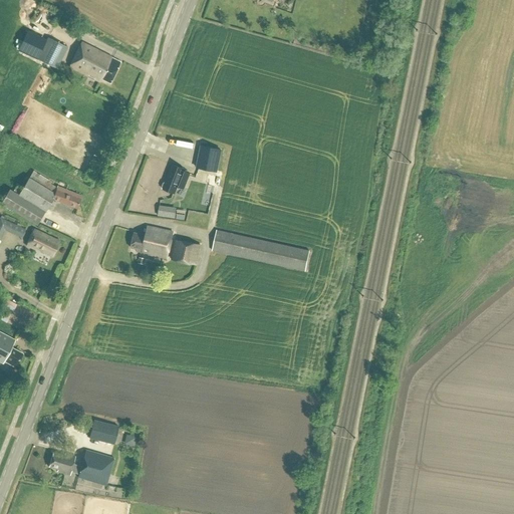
[(47,37),(36,59),(56,69),(67,47),(47,37)]
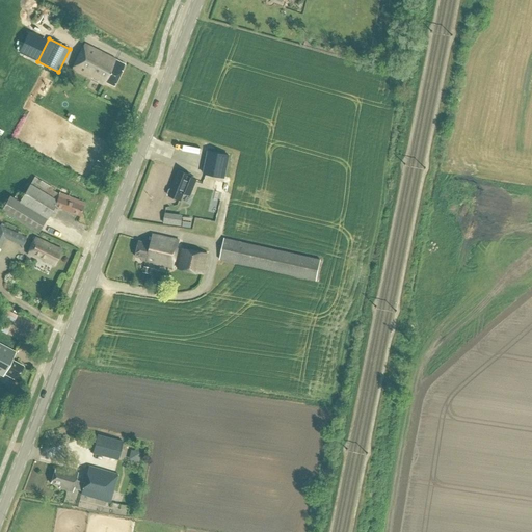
[(114,86),(125,64),(84,45),(72,69),(104,84),(105,82),(114,86)]
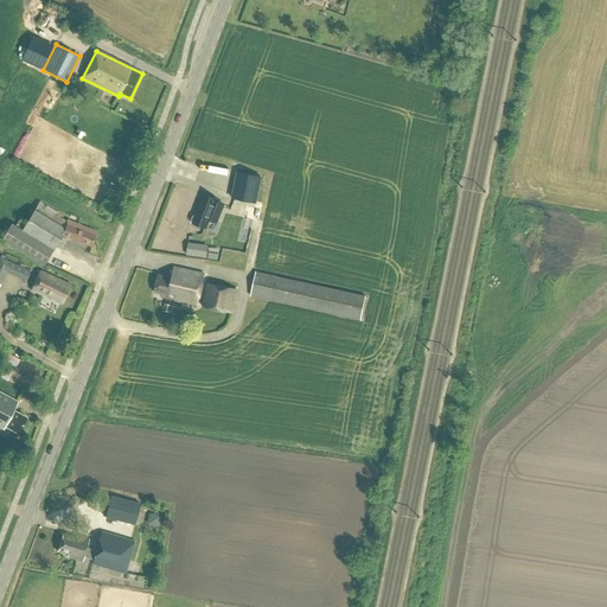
[(237,173),(232,200),(256,204),(261,178),(237,173)]
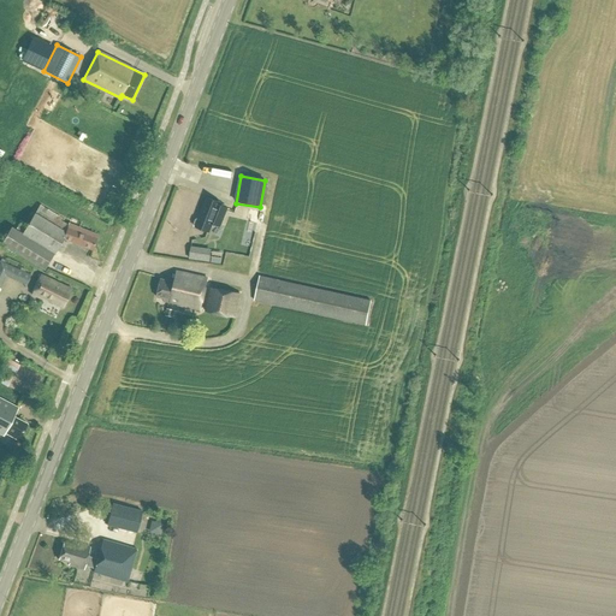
[(209,197),(200,219),(199,219),(196,225),(197,225),(197,227),(211,232),(214,224),(223,226),(230,208),(221,205),(223,202),(209,197)]
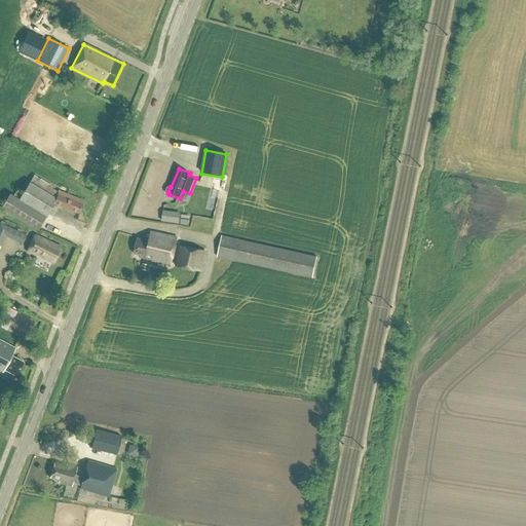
[(16,190),(13,195),(10,194),(2,208),(39,230),(54,204),(79,214),(84,201),(59,191),(58,192),(51,188),(52,186),(34,175),(23,194),(16,190)]
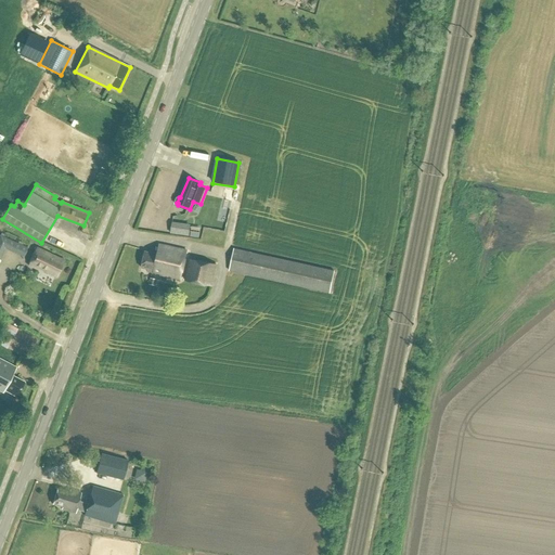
[(220,185),(218,192),(230,196),(227,205),(234,208),(241,194),(220,185)]
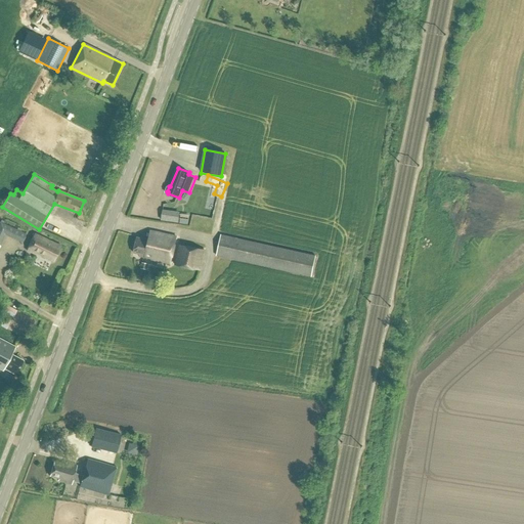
[(163,211),(162,220),(178,222),(179,213),(163,211)]
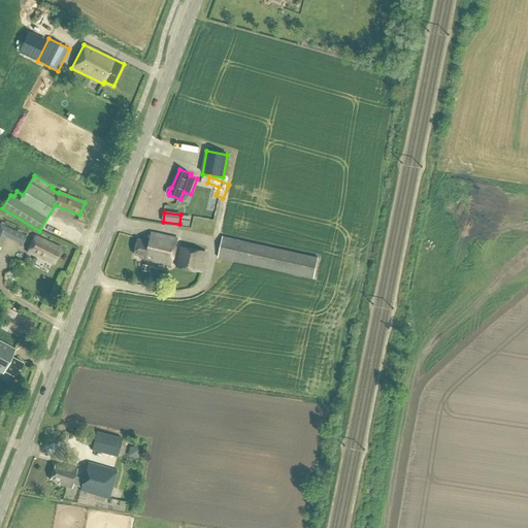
[(23,244),(27,236),(0,224),(0,244),(1,245),(5,237),(23,244)]
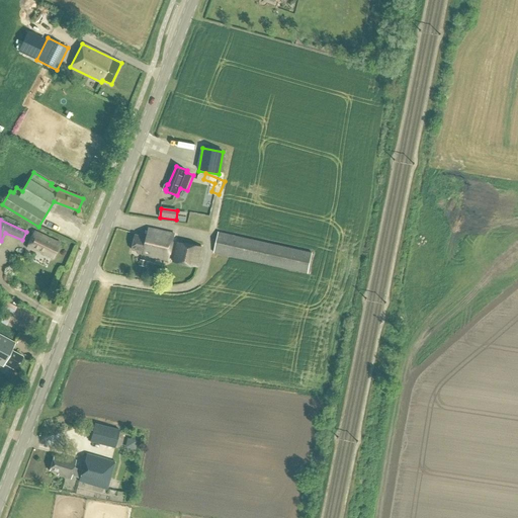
[(169,260),(175,234),(149,228),(147,238),(136,235),(133,249),(139,251),(139,253),(169,260)]
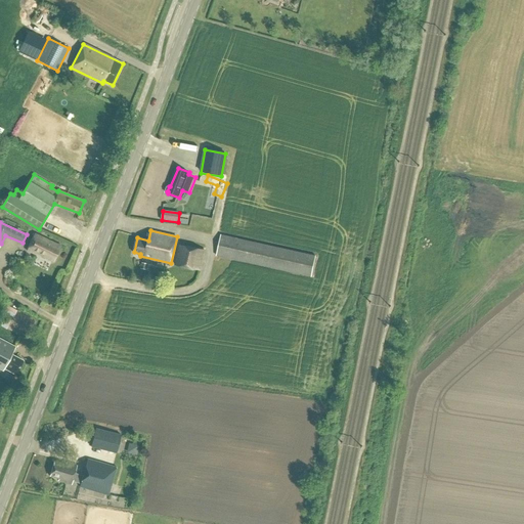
[(53,262),(61,246),(35,233),(27,250),(37,255),(37,253),(42,255),(42,256),(53,262)]
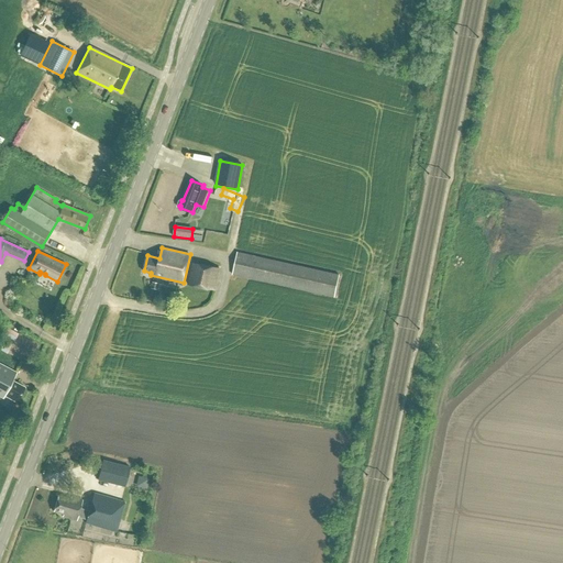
[(334,298),(340,274),(238,252),(232,275),(334,298)]
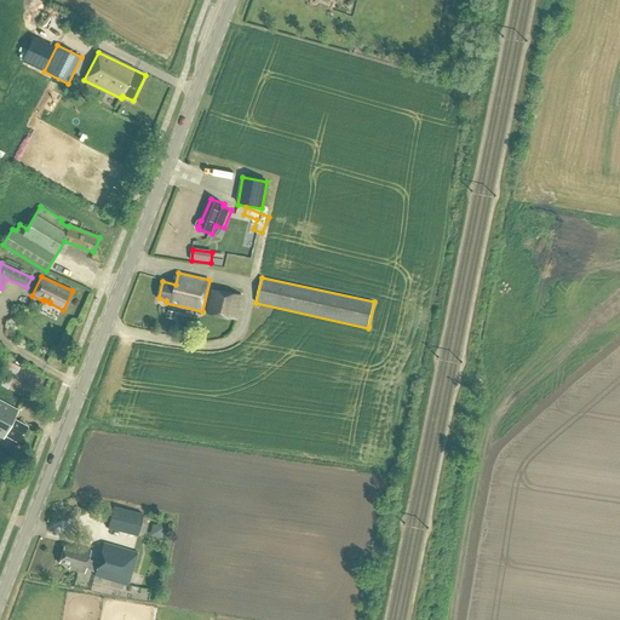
[(242,296),(222,291),(222,292),(212,290),(207,314),(237,320),(242,296)]
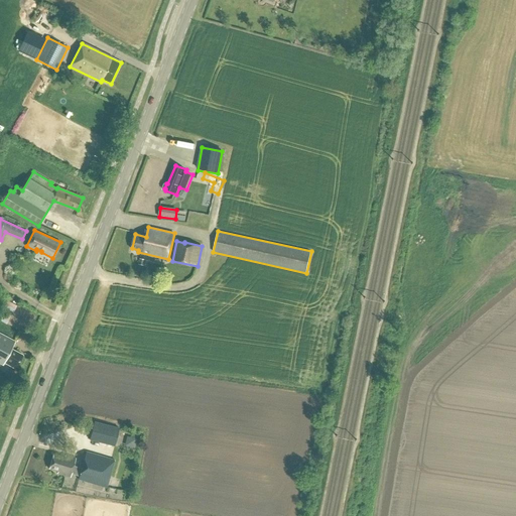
[(0,299),(0,305),(12,313),(17,306),(1,297),(0,299)]
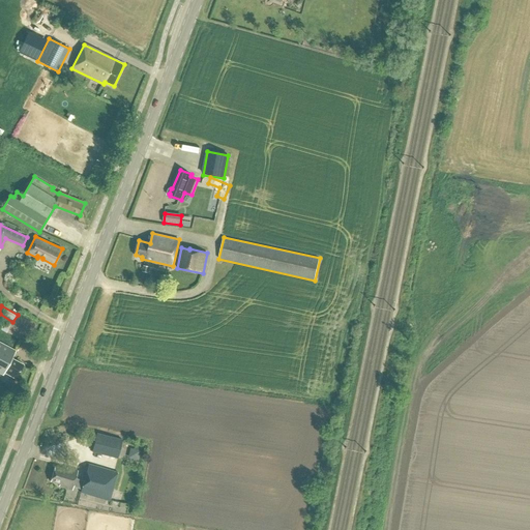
[(18,376),(23,364),(12,359),(16,352),(0,343),(0,373),(3,375),(4,373),(12,377),(13,374),(18,376)]
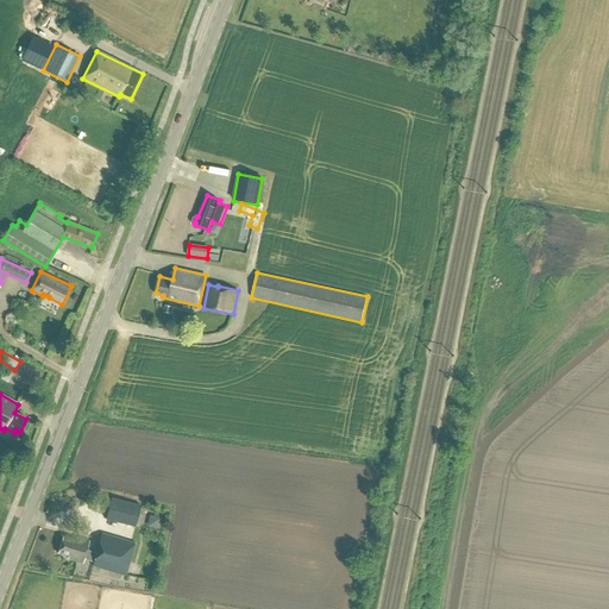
[(135,527),(140,504),(112,497),(106,520),(135,527)]
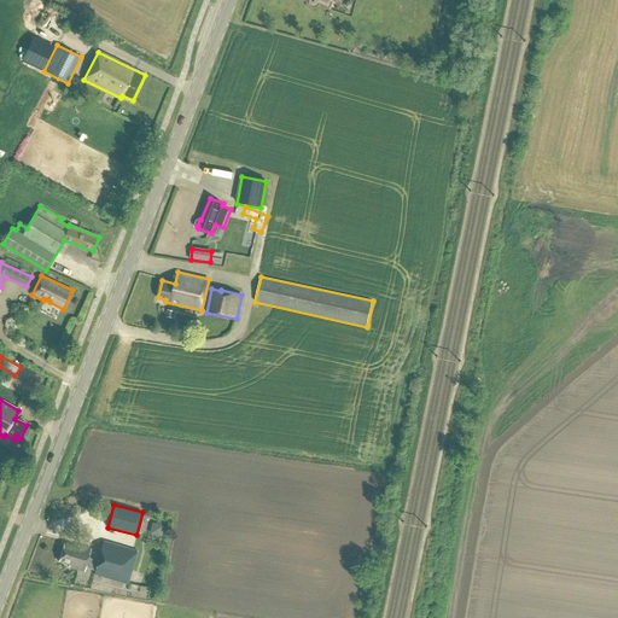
[(157,522),(155,532),(167,535),(169,524),(157,522)]
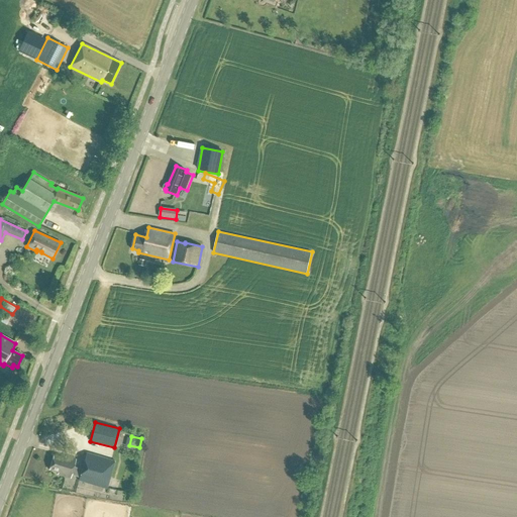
[(106,489),(114,461),(86,452),(82,469),(74,467),(76,459),(66,456),(66,457),(55,454),(50,468),(62,472),(61,474),(71,477),(72,475),(80,478),(79,481),(106,489)]
